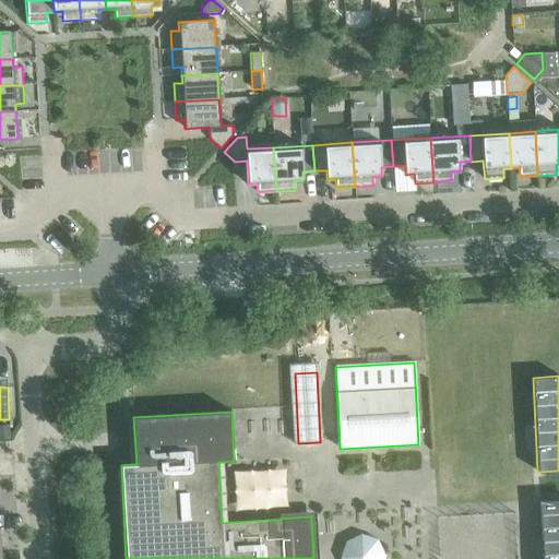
[(9,427),(0,426),(0,438),(9,438),(9,427)]
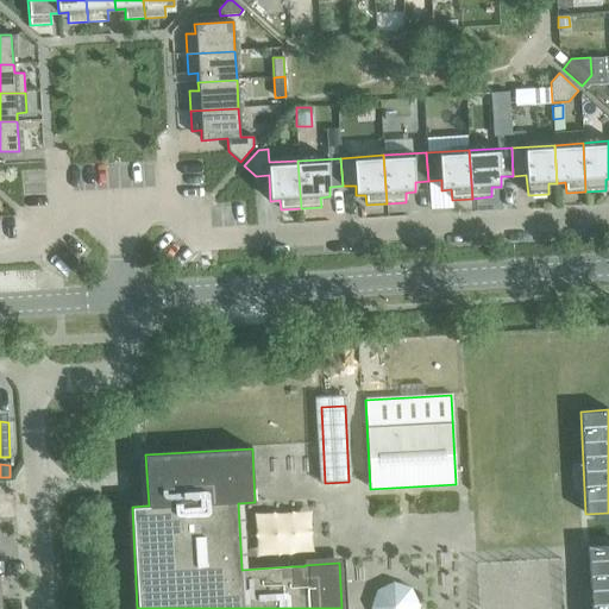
[(608,608),(608,544),(588,546),(591,608),(608,608)]
